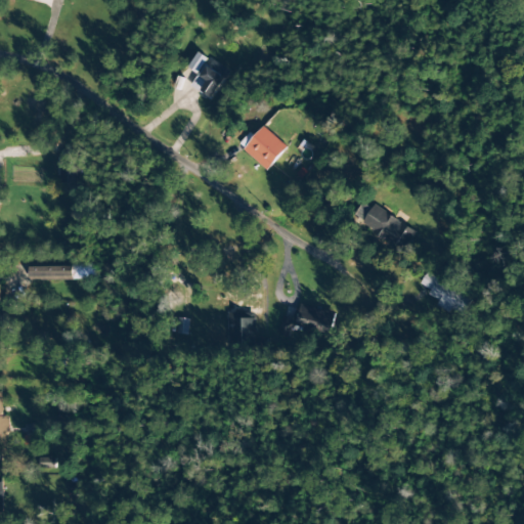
[(207,58),(199,52),(188,69),(197,74),(207,58)]
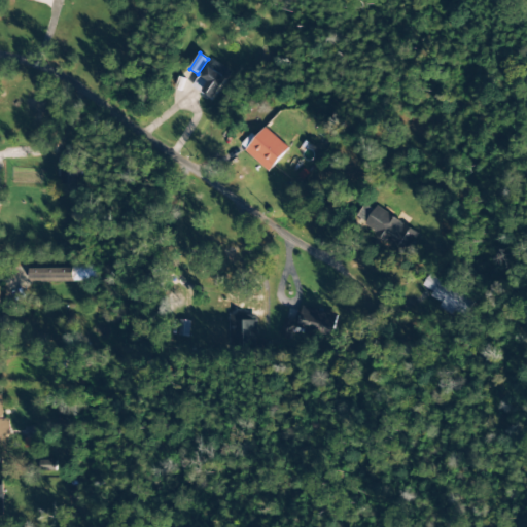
[(232,73),(211,59),(191,85),(213,101),(232,73)]
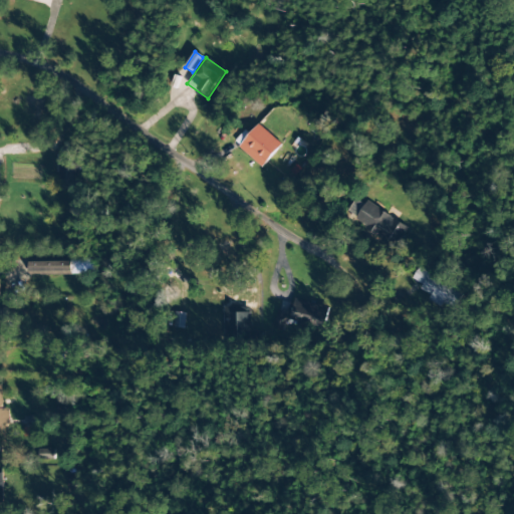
[(282,146),(259,124),(239,147),(262,168),(282,146)]
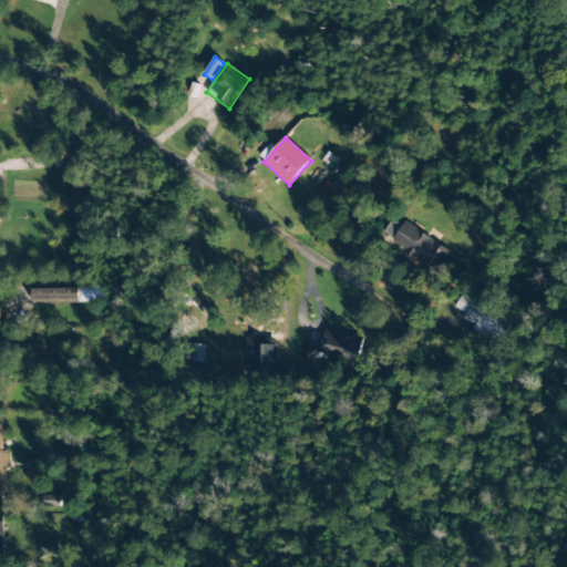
[(391,248),(440,270),(451,247),(402,225),(391,248)]
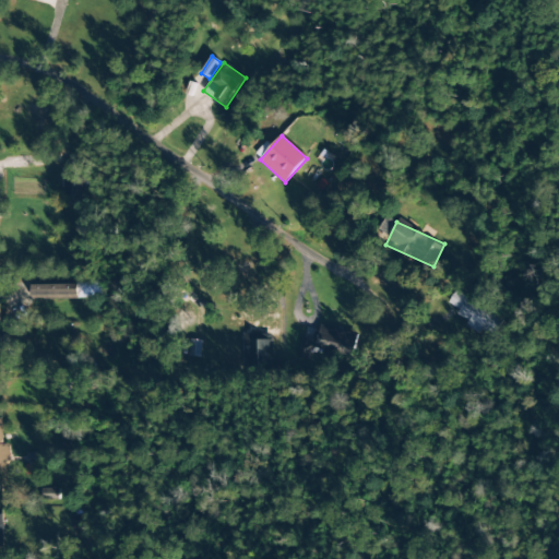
[(33,286),(33,298),(79,297),(79,285),(33,286)]
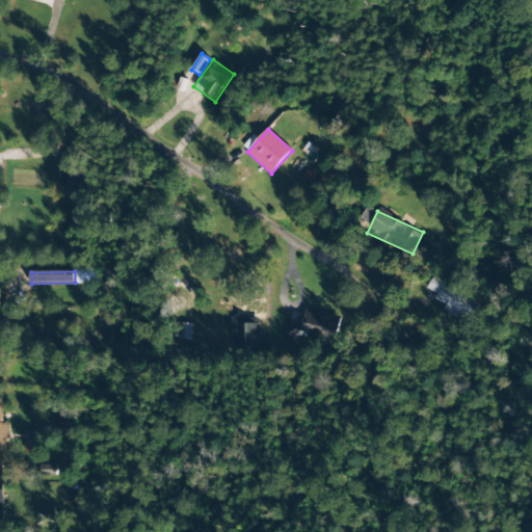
[(426,289),(435,295),(433,299),(444,307),(441,311),(454,319),(456,316),(466,321),(476,304),(433,276),(426,289)]
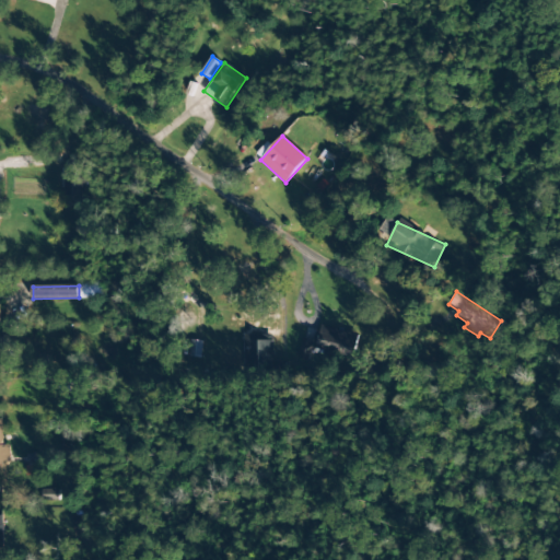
[(358,335),(318,325),(315,341),(303,338),(298,359),(306,361),(310,348),(352,359),(358,335)]
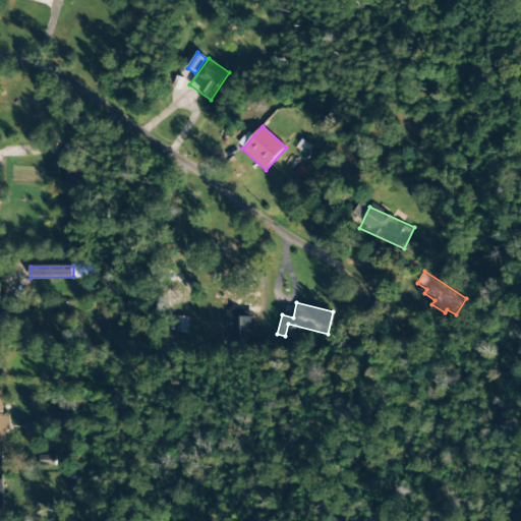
[(187,319),(172,317),(171,325),(174,325),(173,332),(185,334),(187,319)]
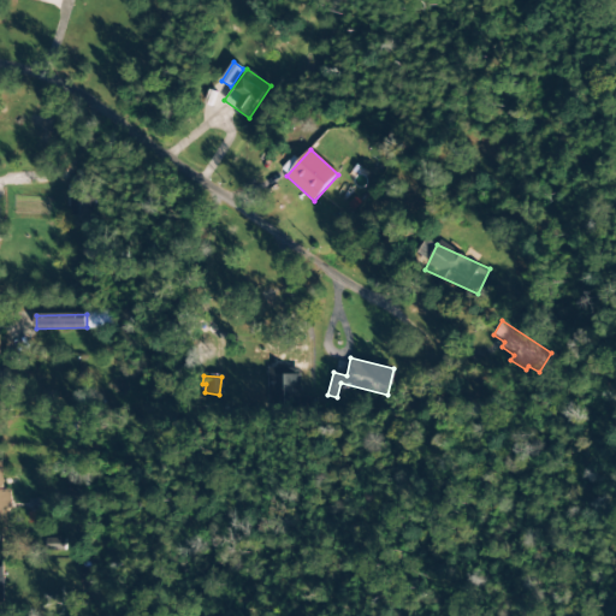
[(298,375),(270,377),(271,406),(300,404),(298,375)]
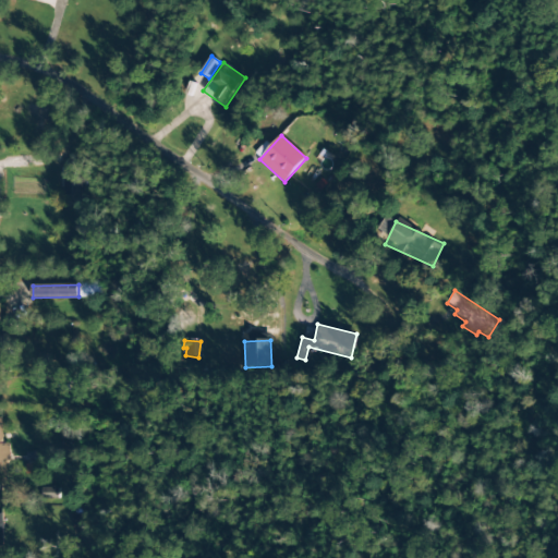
[(3,444),(2,417),(0,417),(0,471),(4,472),(4,459),(10,459),(10,444),(3,444)]
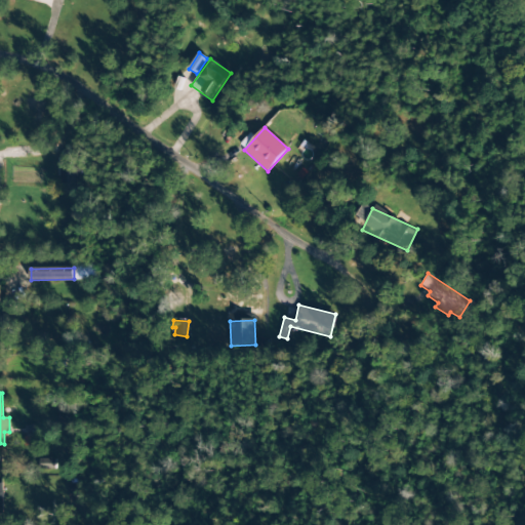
[(54,459),(39,459),(40,470),(54,469),(54,459)]
